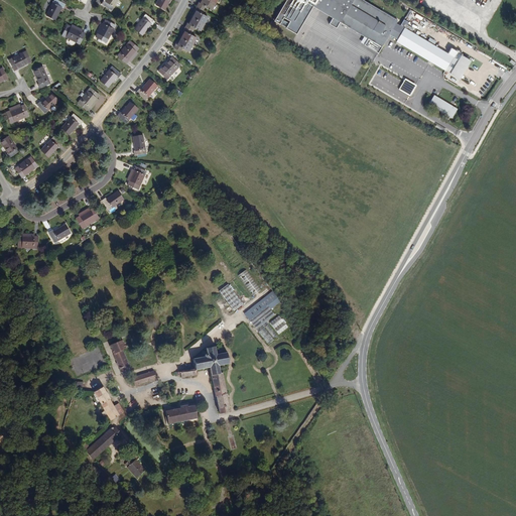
[(70,7),(72,3),(65,0),(58,0),(52,14),(61,19),(68,6),(70,7)]
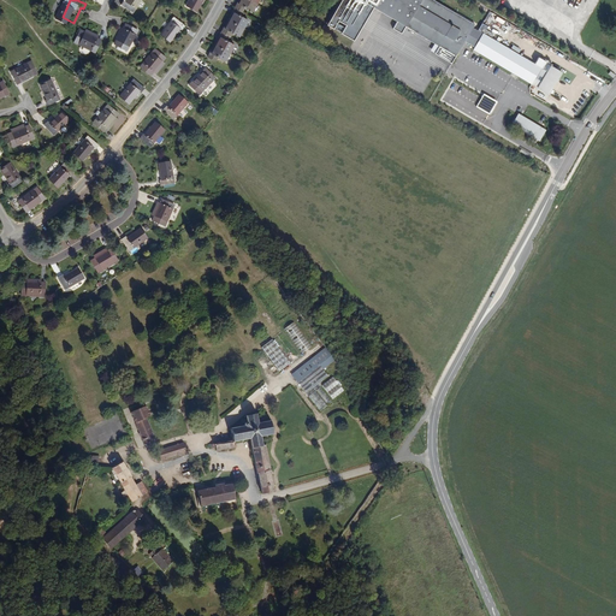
[(138,12),(146,0),(131,0),(131,1),(129,0),(128,0),(126,4),(138,12)]
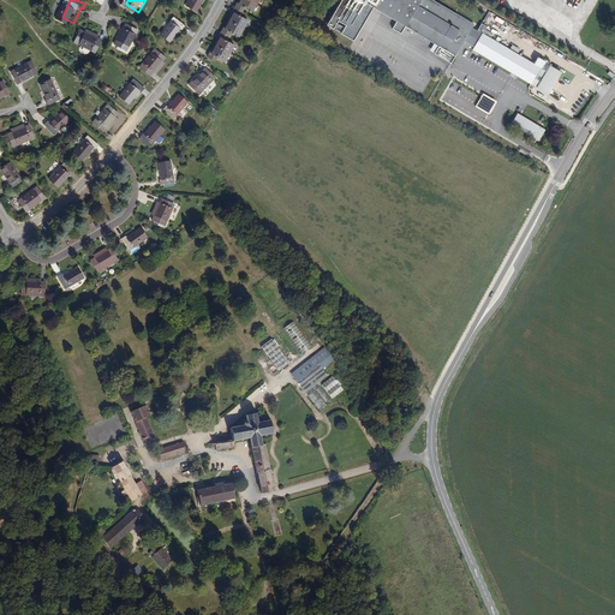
[(213,0),(214,0),(195,0),(192,6),(202,12),(210,0),(213,0)]
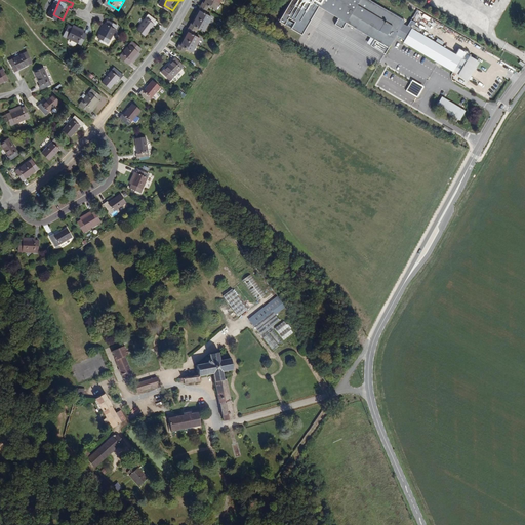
[(219,11),(224,4),(226,0),(210,0),(208,5),(207,4),(205,7),(211,11),(213,8),(219,11)]
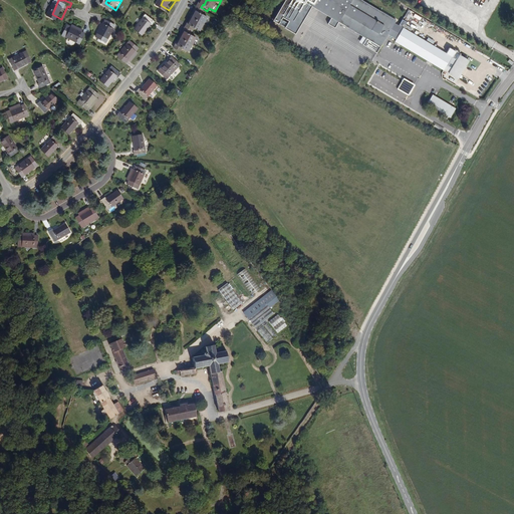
[(398,20),(362,0),(285,0),(273,22),(294,34),(310,6),(380,47),(389,34),(397,39),(395,42),(459,79),(470,61),(457,53),(455,57),(396,23),(398,20)]
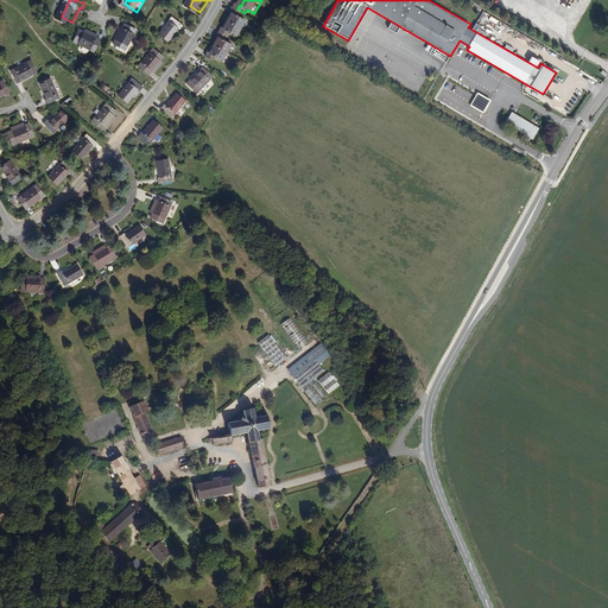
[(236,14),(232,21),(227,30),(226,30),(223,33),(230,38),(234,33),(240,38),(245,30),(249,21),(242,18),(245,13),(238,8),(235,13),(236,14)]
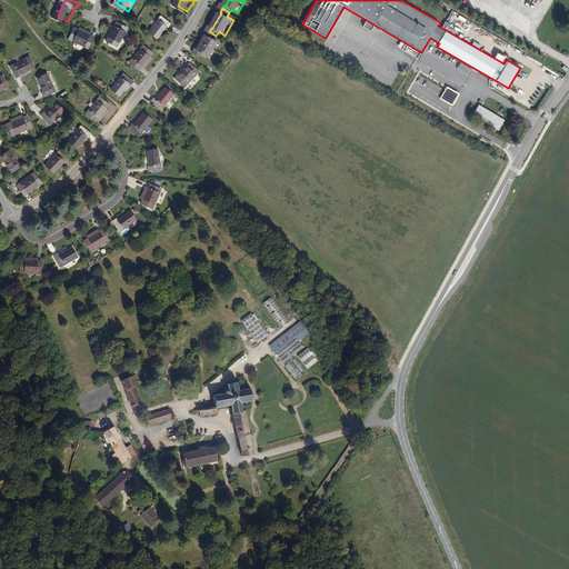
[(175,28),(178,23),(166,16),(155,31),(163,38),(172,26),(175,28)]
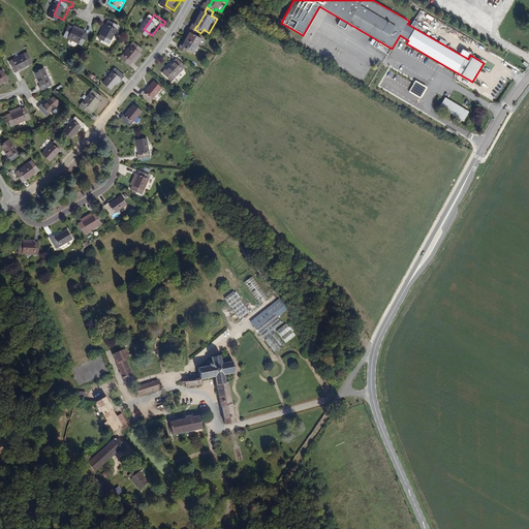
[(113,44),(123,26),(114,21),(112,24),(111,24),(104,34),(105,35),(103,39),(113,44)]
